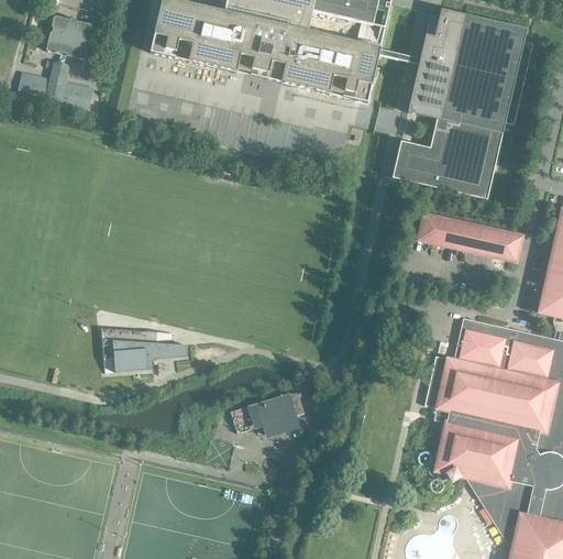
[(379,47),(389,0),(233,0),(231,12),(181,0),(161,0),(150,50),(367,100),(368,95),(376,58),(379,47)]
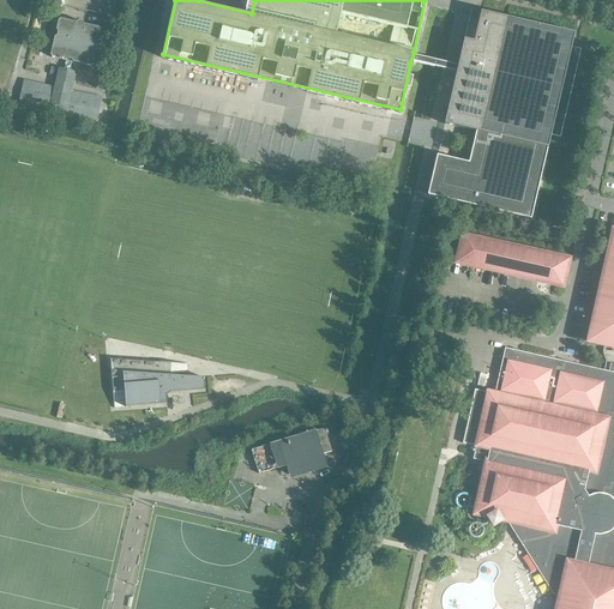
[(573,29),(481,7),(474,34),(473,34),(471,40),(473,41),(473,42),(463,40),(457,61),(455,74),(444,120),(475,127),(469,156),(437,148),(427,187),(531,211),(547,144),(551,131),(560,133),(581,44),(571,42),(573,29)]
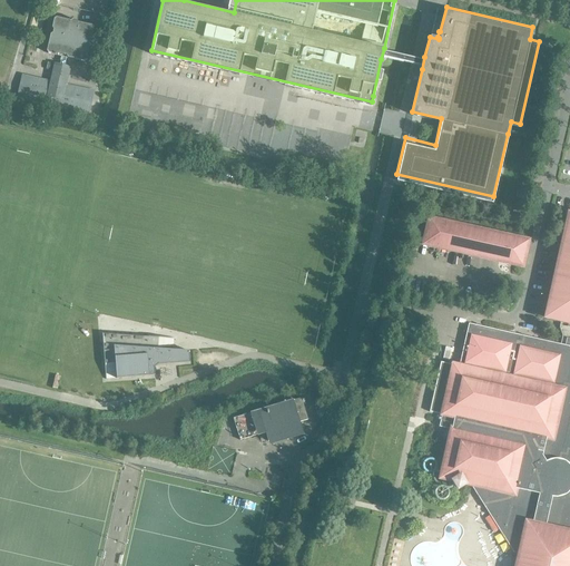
[(86,56),(94,23),(92,21),(78,18),(76,17),(72,16),(70,17),(56,13),(53,15),(51,23),(53,26),(52,29),(50,30),(47,47),(48,49),(84,58),(86,56)]
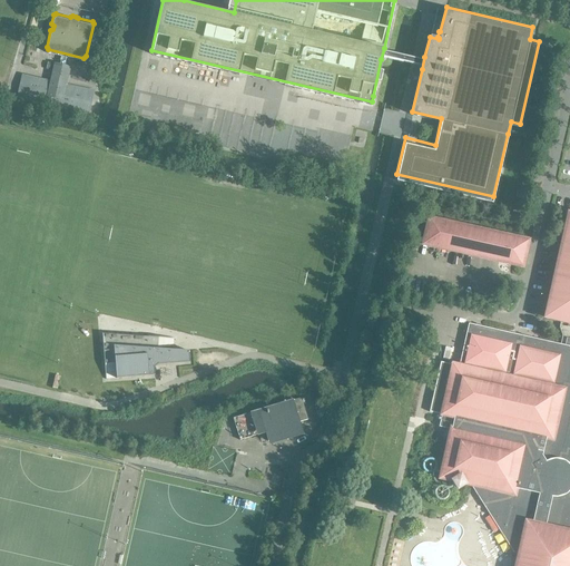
[(384,48),(381,59),(402,64),(422,69),(424,57),(403,52),(384,48)]
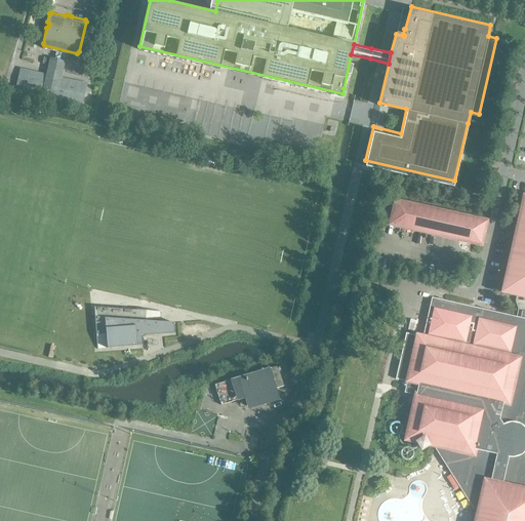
[(61,75),(65,57),(50,54),(46,72),(21,66),(15,86),(81,102),(83,93),(82,93),(84,88),(86,81),(61,75)]
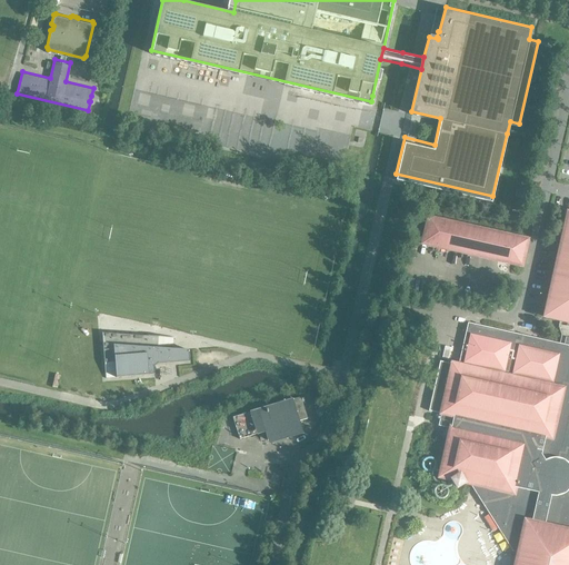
[(568,209),(545,313),(568,318),(568,209)]
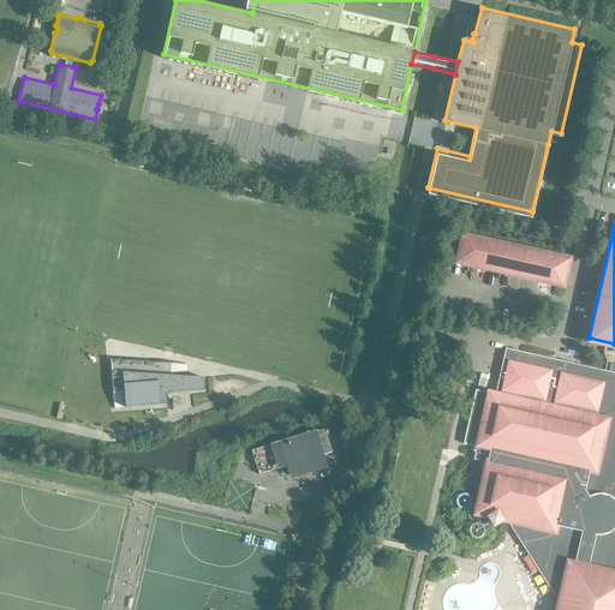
[(569,255),(463,231),(457,258),(563,282),(569,255)]
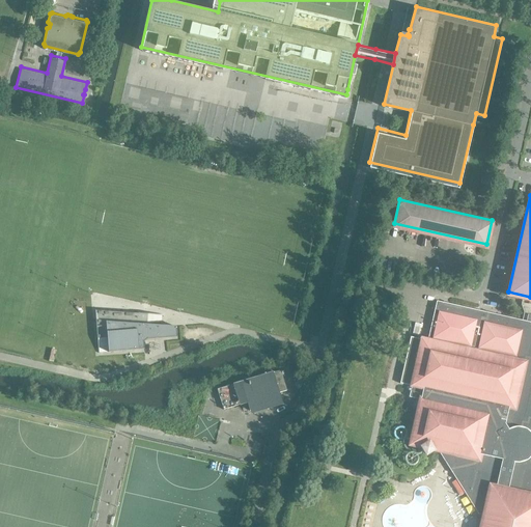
[(411,333),(399,380),(411,382),(409,393),(410,393),(420,396),(418,406),(417,408),(415,417),(415,418),(413,428),(413,430),(410,440),(410,441),(421,444),(422,444),(425,450),(426,450),(427,450),(432,446),(434,447),(439,448),(443,454),(443,455),(447,461),(447,462),(451,468),(452,469),(455,475),(456,476),(460,481),(460,482),(465,489),(465,490),(469,496),(470,497),(473,502),(474,503),(478,509),(478,510),(479,510),(483,511),(482,516),(482,517),(479,526),(530,526),(530,453),(530,452),(528,449),(530,438),(530,319),(523,316),(522,316),(500,311),(499,311),(488,309),(487,309),(477,306),(476,306),(466,304),(465,304),(454,301),(453,301),(443,299),(442,299),(438,298),(437,298),(434,308),(434,309),(431,320),(431,321),(428,331),(428,332),(427,337),(423,336),(422,335),(411,333)]
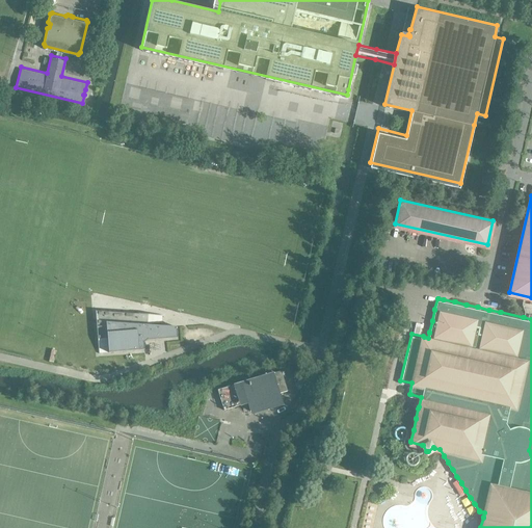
[(142,321),(142,310),(95,307),(96,318),(97,318),(139,321),(142,321)]
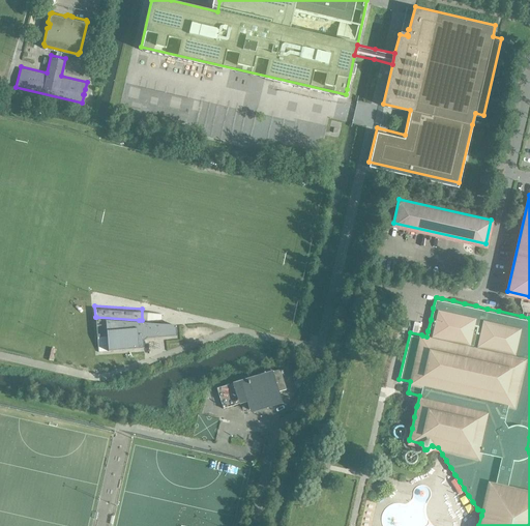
[(162,311),(147,310),(147,319),(160,318),(162,311)]
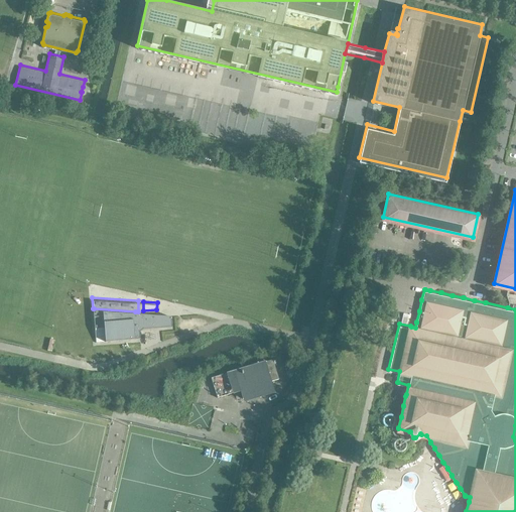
[(139,329),(143,327),(171,324),(170,313),(138,311),(104,314),(104,318),(94,320),(96,339),(105,338),(105,339),(140,336),(139,329)]
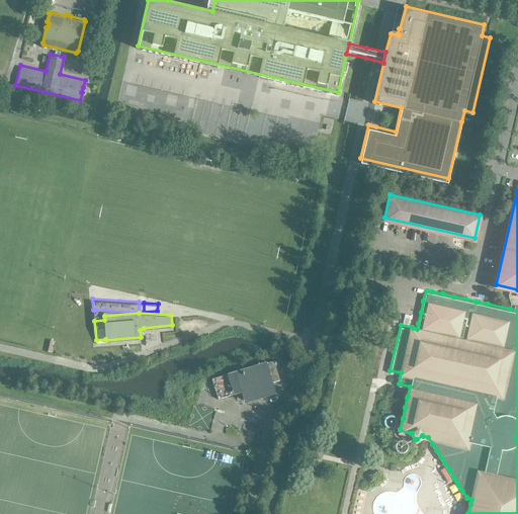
[(274,357),(211,376),(218,396),(241,389),(243,397),(274,388),(272,379),(280,377),(274,357)]
